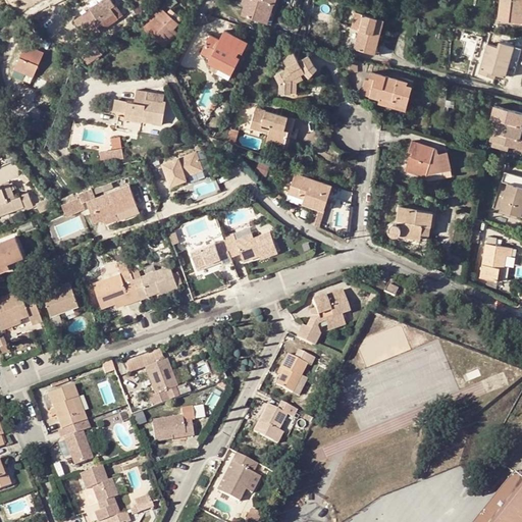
[(111,0),(102,0),(76,18),(90,39),(123,14),(116,4),(115,5),(111,0)]
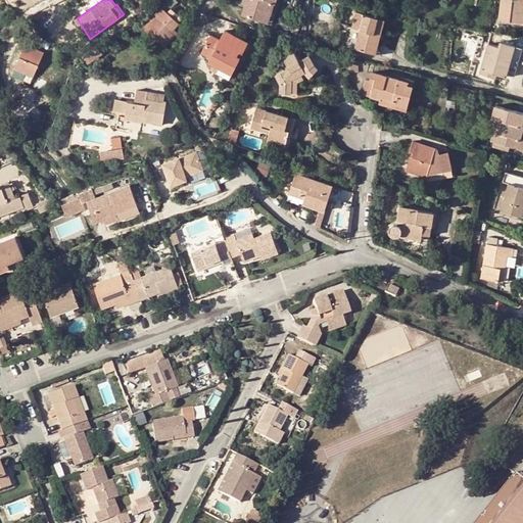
[(178,2),(176,0),(169,0),(162,7),(168,12),(178,2)]
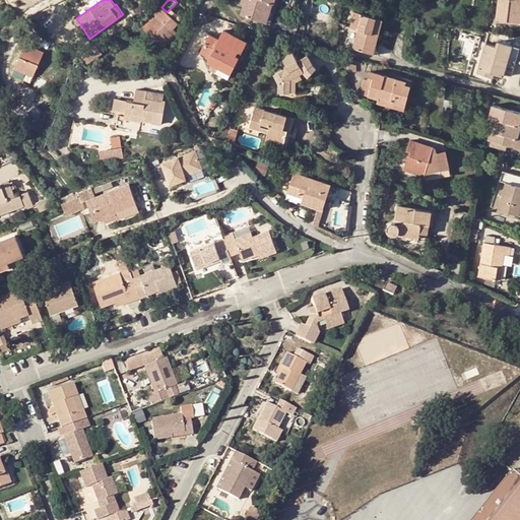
[(247,0),(245,5),(242,14),(270,24),(277,4),(273,3),(274,0),(247,0)]
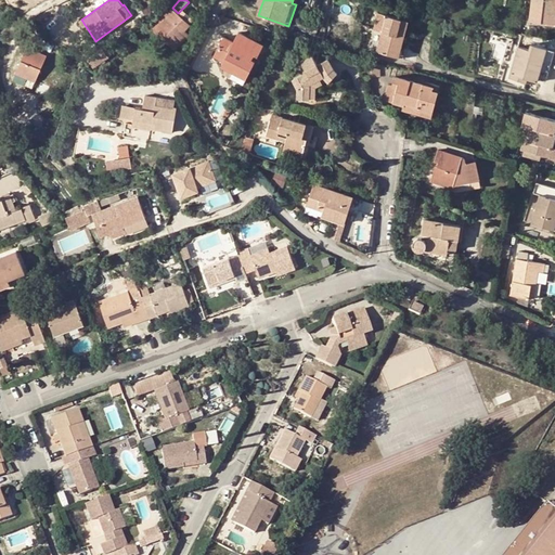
[(554,0),(532,0),(530,21),(554,23),(554,0)]
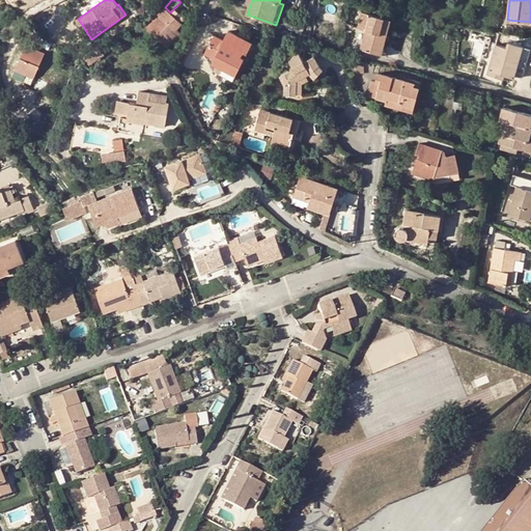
[(170,12),(165,7),(152,21),(174,42),(182,32),(177,28),(182,23),(170,12)]
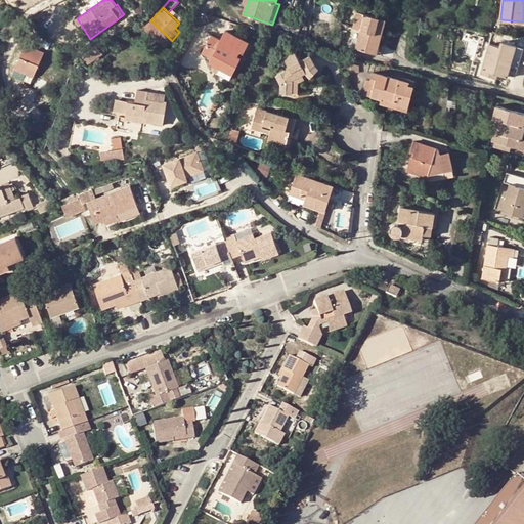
[(361,30),(357,48),(382,55),(384,45),(379,44),(386,19),(357,12),(353,28),(361,30)]
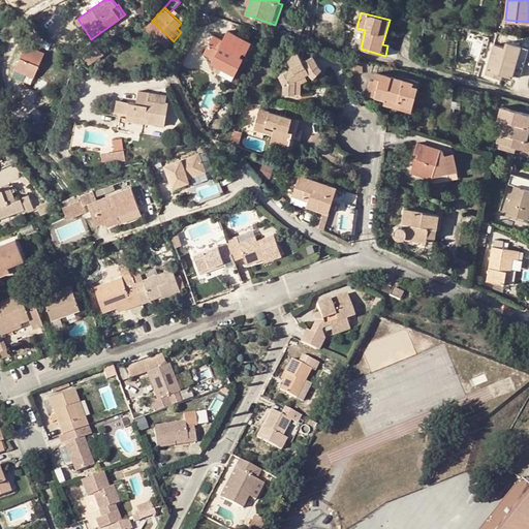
[(167,48),(174,41),(152,21),(146,27),(167,48)]
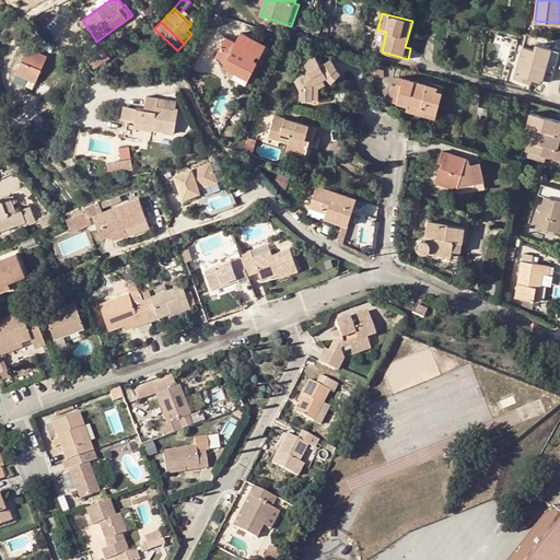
[(260,56),(266,45),(241,33),(236,43),(225,37),(217,57),(226,61),(224,67),(236,72),(233,80),(246,85),(258,60),(255,59),(257,55),(260,56)]
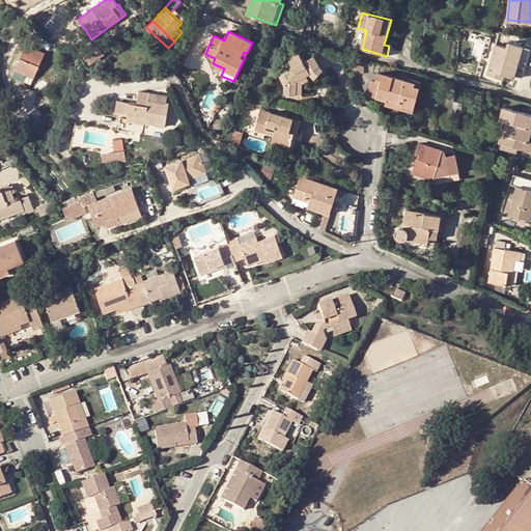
[(514,75),(522,47),(508,43),(507,48),(496,45),(487,75),(497,78),(498,74),(504,76),(513,78),(514,75)]
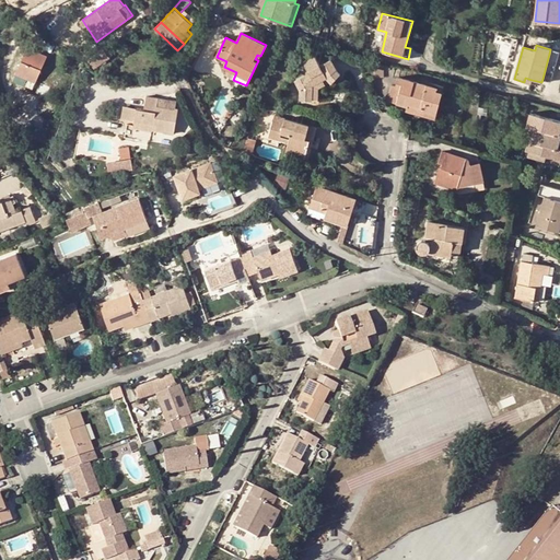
[(16,73),(36,81),(47,56),(27,48),(16,73)]
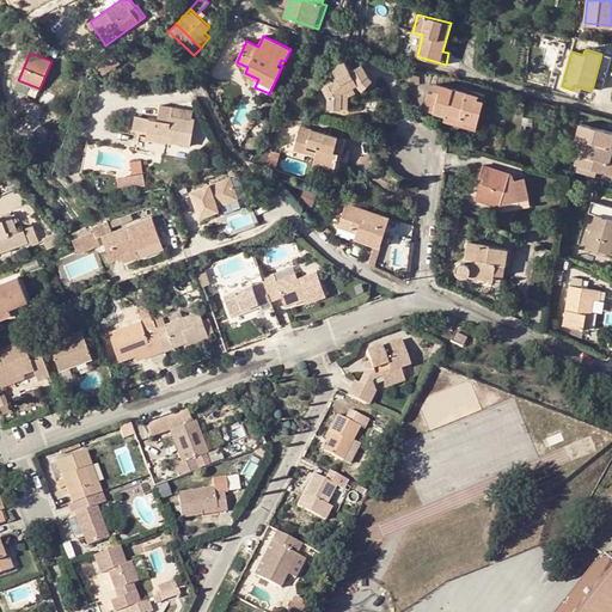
[(120,62),(114,54),(112,54),(104,60),(97,65),(102,73),(120,62)]
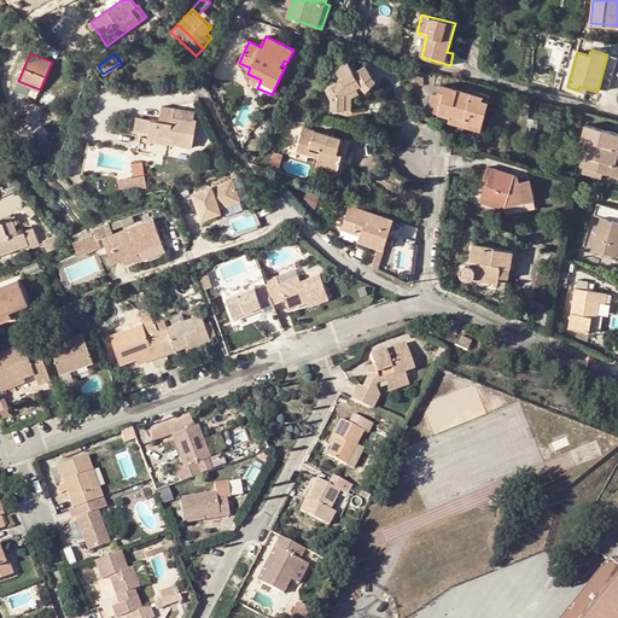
[(345,94),(357,88),(360,87),(366,92),(377,81),(373,79),(367,65),(354,71),(348,62),(336,68),(343,81),(326,89),(332,100),(331,110),(345,110),(345,108),(345,94)]
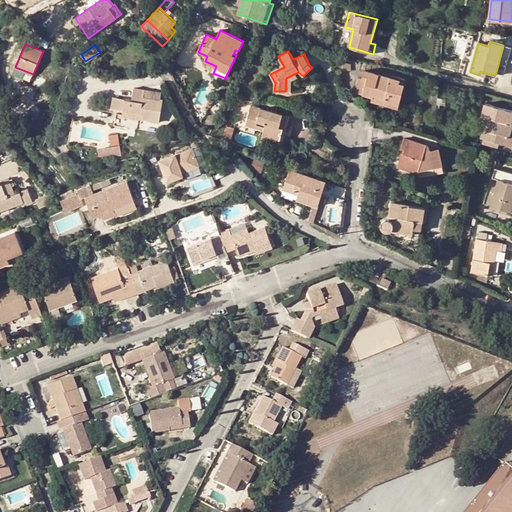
[(33,74),(15,67),(12,74),(30,81),(33,74)]
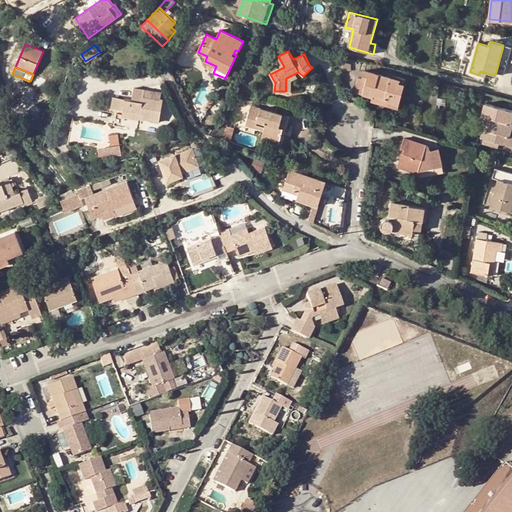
[(397,102),(399,93),(403,93),(405,85),(399,84),(400,80),(364,70),(362,79),(359,78),(356,92),(363,93),(363,95),(373,97),(373,95),(385,97),(385,99),(397,102)]
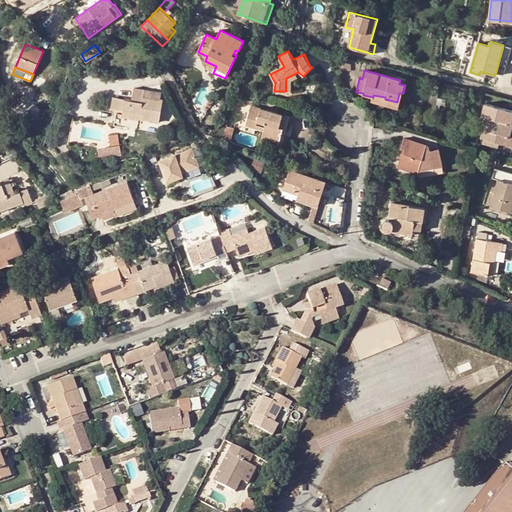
[(286,78),(286,89),(291,89),(291,81),(298,77),(296,73),(286,78)]
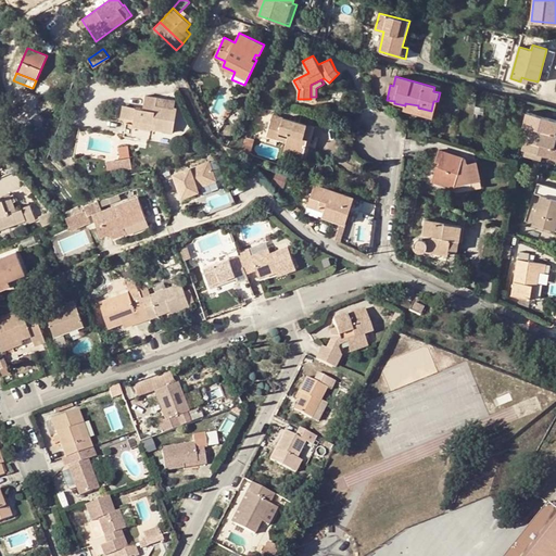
[(137,108),(135,121),(155,124),(155,129),(164,131),(165,129),(174,130),(176,119),(174,118),(175,109),(176,103),(165,102),(165,101),(158,100),(158,98),(146,96),(143,109),(137,108)]
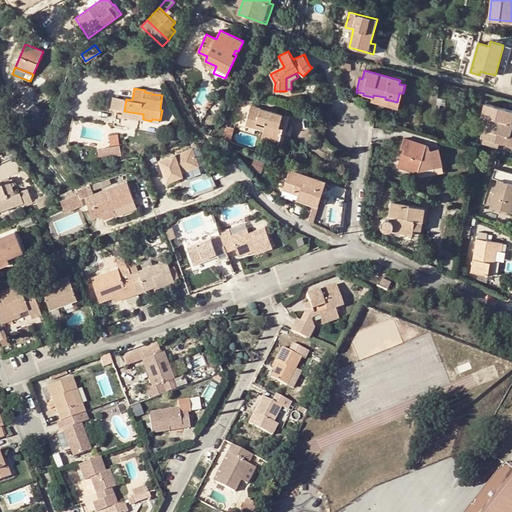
[(373,95),(373,97),(372,101),(399,108),(403,93),(399,93),(397,102),(385,99),(385,97),(373,95)]
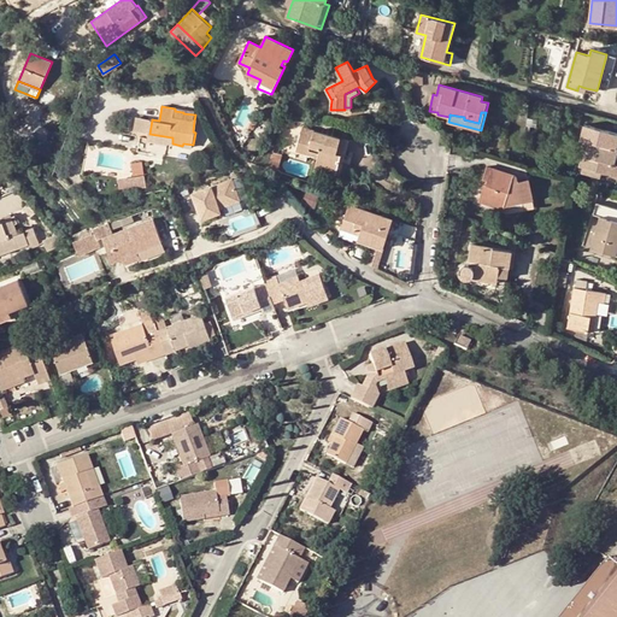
[(150,134),(152,119),(141,118),(139,131),(150,134)]
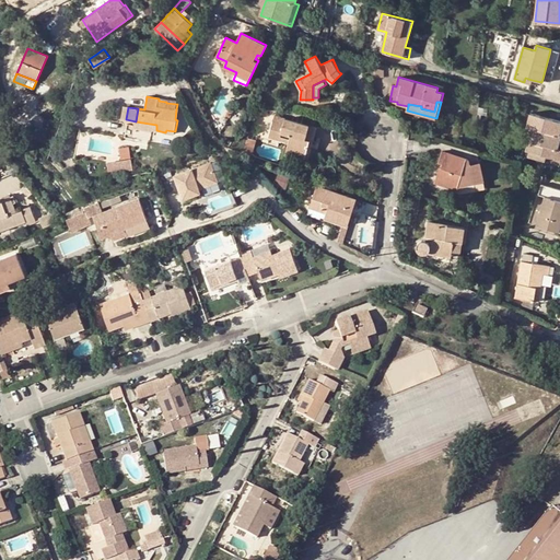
[(529,141),(527,151),(529,152),(547,156),(551,158),(555,148),(558,149),(559,140),(559,135),(559,133),(559,120),(531,114),(527,127),(535,128),(532,142),(529,141)]
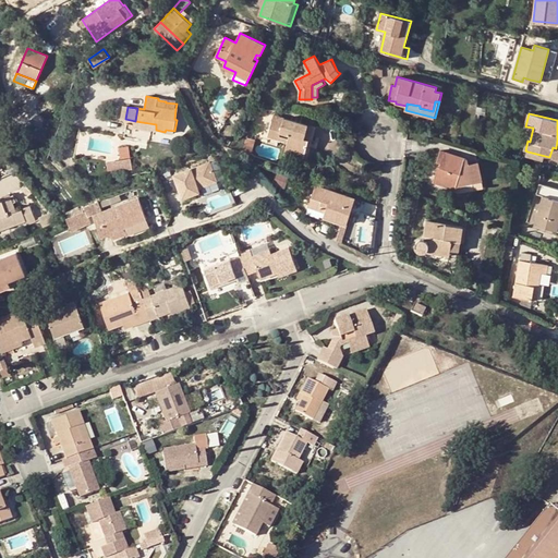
[(306,134),(308,124),(274,116),(268,136),(279,140),(288,142),(287,148),(305,153),(310,140),(305,138),(306,134)]
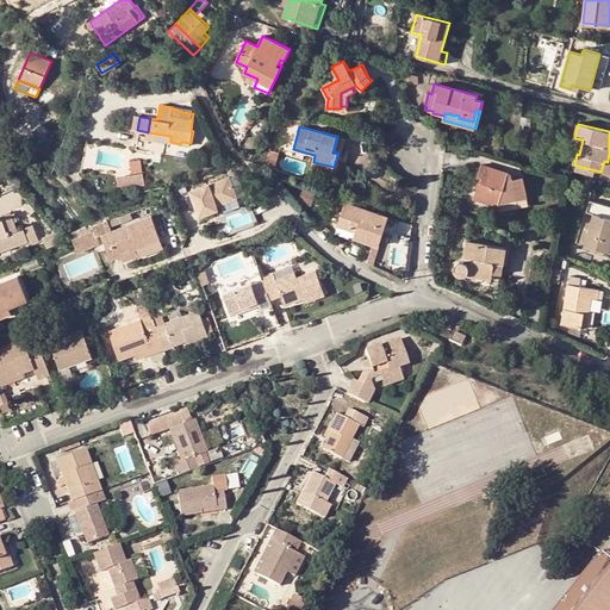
[(170,136),(148,132),(147,137),(166,139),(165,142),(170,142),(170,136)]
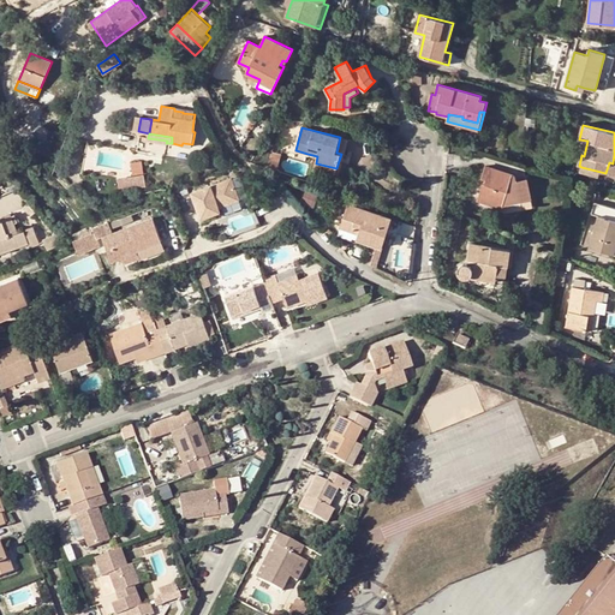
[(167,141),(148,138),(141,137),(138,150),(163,154),(166,143),(167,141)]
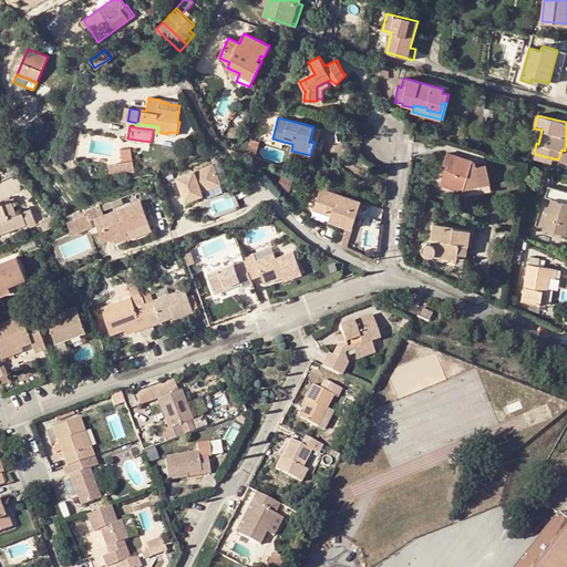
[(284,142),(272,138),(271,145),(282,148),(284,142)]
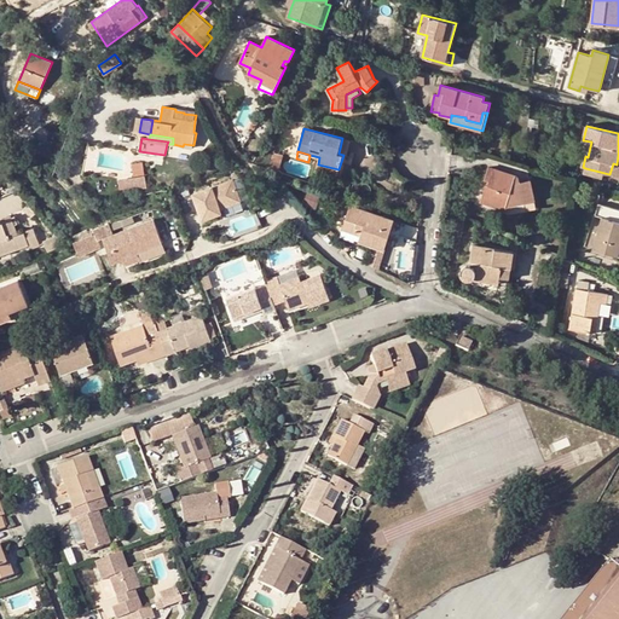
[(279,172),(284,155),(275,152),(270,169),(279,172)]
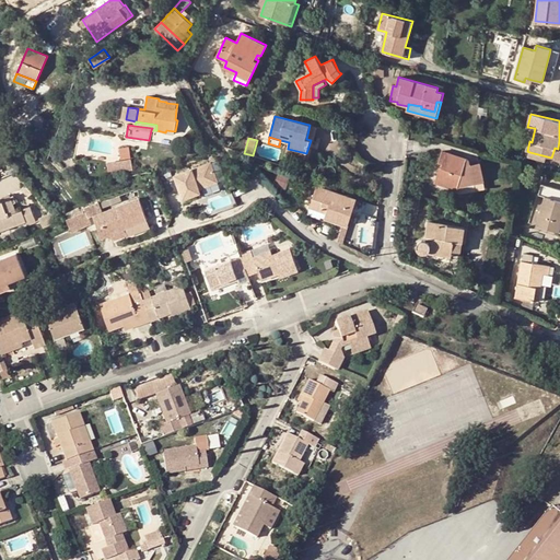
[(120,149),(121,159),(131,156),(129,148),(120,149)]
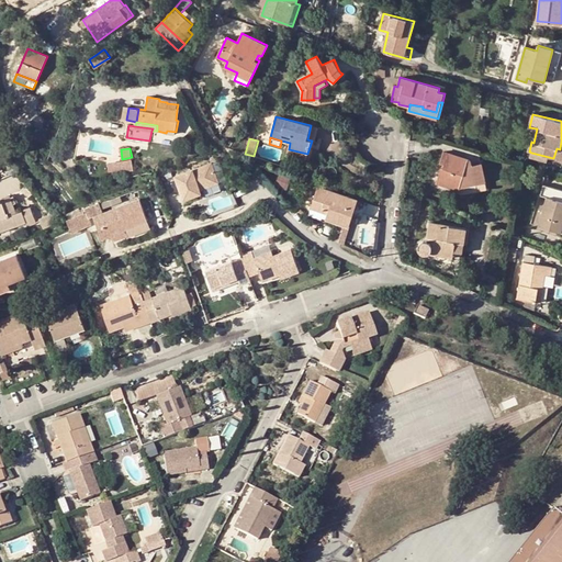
[(307,154),(289,149),(287,155),(306,160),(307,154)]
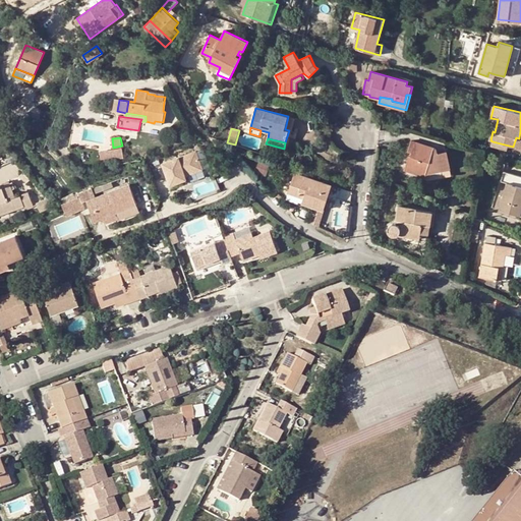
[(409,155),(406,166),(415,169),(414,174),(426,177),(427,173),(450,169),(447,152),(439,154),(438,148),(411,140),(408,151),(410,152),(413,153),(412,156),(409,155)]
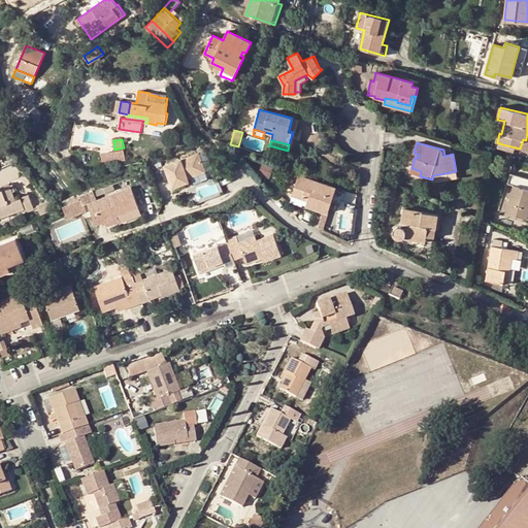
[(498,149),(514,153),(516,147),(499,143),(498,149)]
